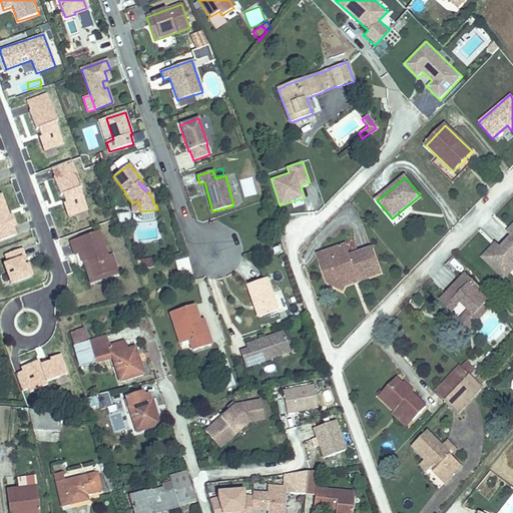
[(132,212),(140,211),(139,203),(137,201),(131,202),(132,212)]
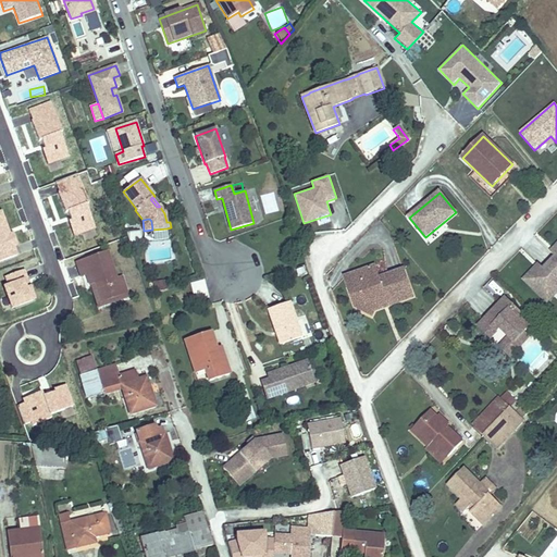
[(168,238),(166,229),(152,230),(155,240),(168,238)]
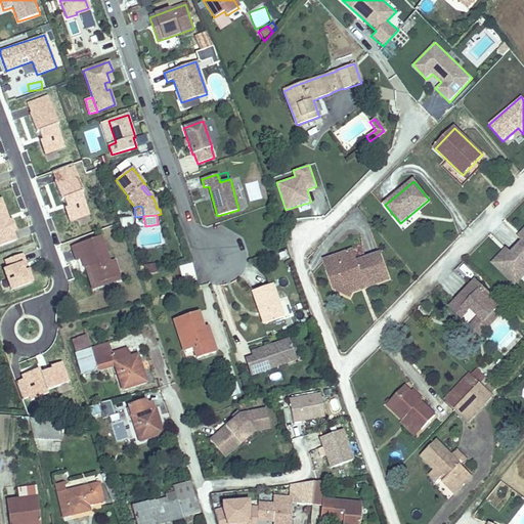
[(122,228),(133,226),(131,217),(120,220),(122,228)]
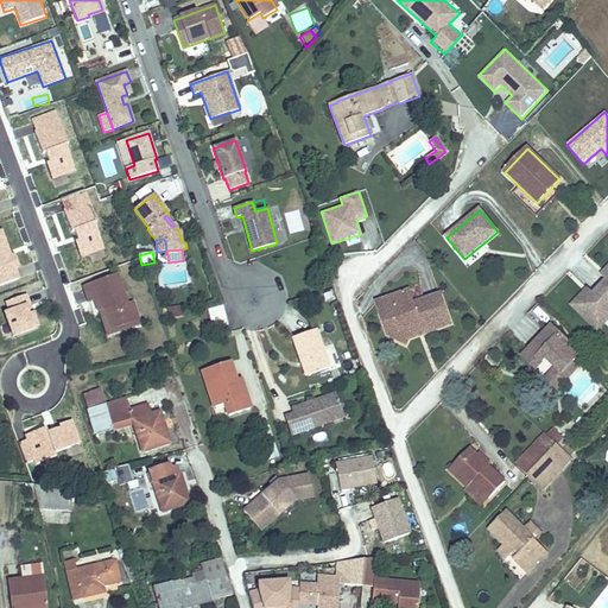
[(111,329),(139,320),(133,303),(127,305),(118,276),(84,287),(89,301),(95,298),(99,310),(103,308),(111,329)]
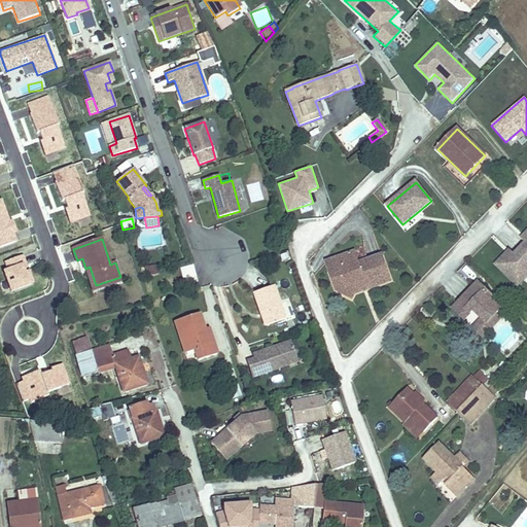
[(526,278),(526,252),(521,246),(515,252),(510,247),(494,264),(518,287),(526,278)]
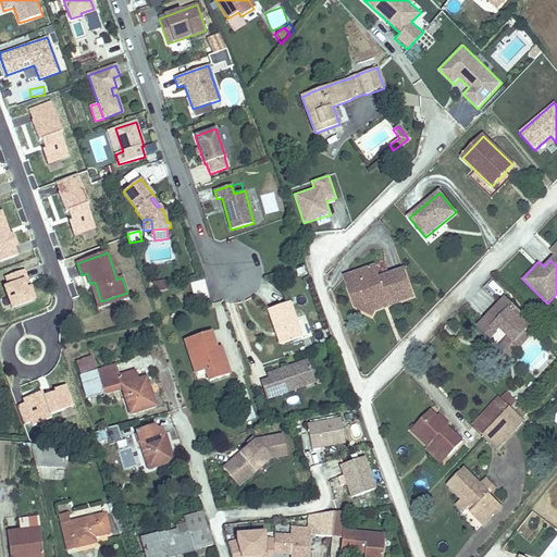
[(375,267),(370,269),(373,281),(380,279),(375,267)]
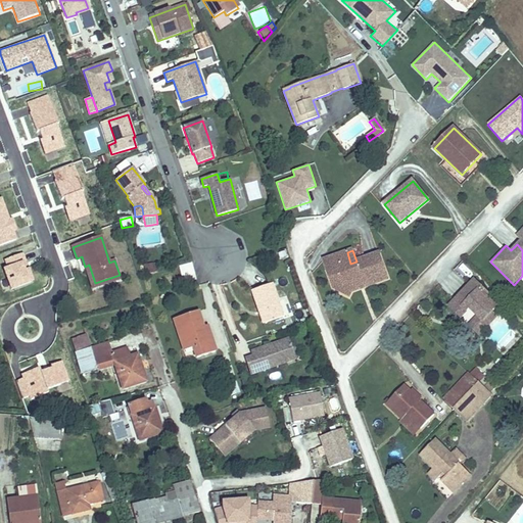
[(334,289),(341,287),(352,292),(358,281),(362,280),(364,284),(370,281),(387,275),(379,253),(357,262),(350,264),(347,252),(324,260),(327,271),(331,270),(334,278),(330,279),(334,289)]
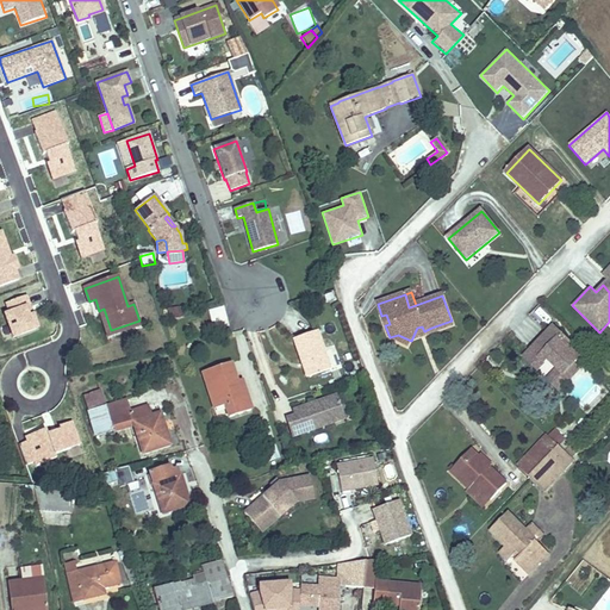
[(165,309),(166,317),(181,316),(180,306),(165,309)]
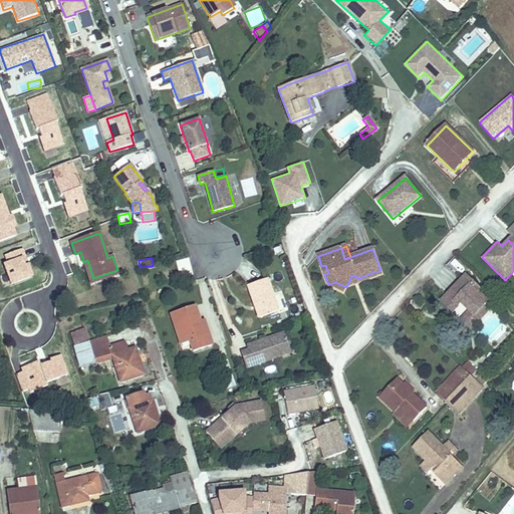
[(178,275),(191,274),(190,259),(176,261),(178,275)]
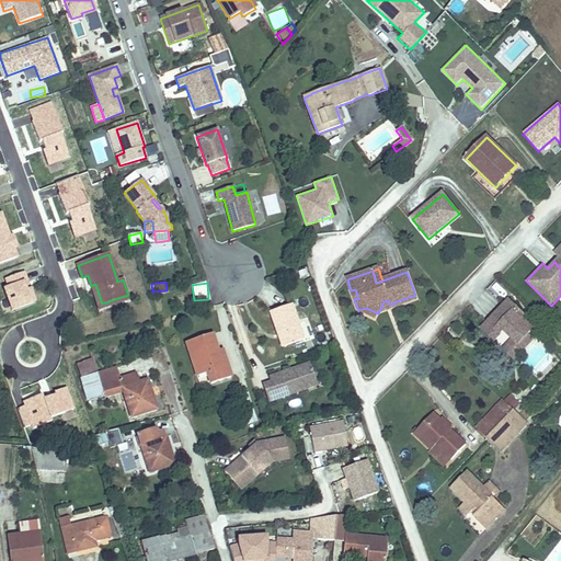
[(129,298),(128,295),(102,304),(95,284),(91,286),(99,309),(129,298)]
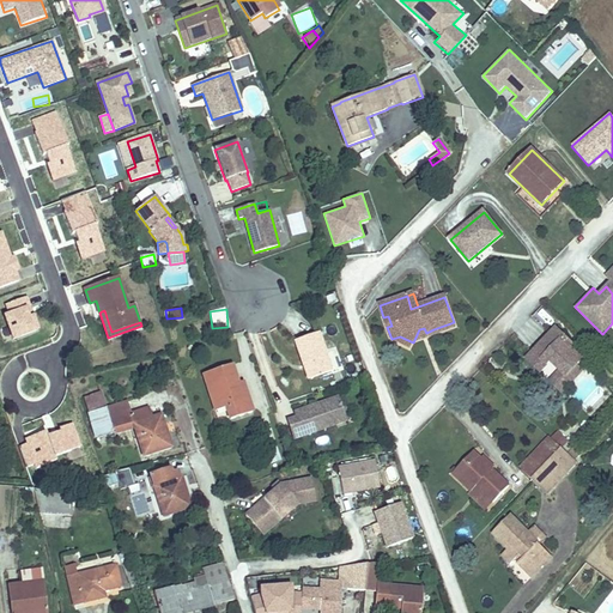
[(424,328),(419,329),(413,343),(455,328),(454,322),(434,329),(426,333),(424,328)]
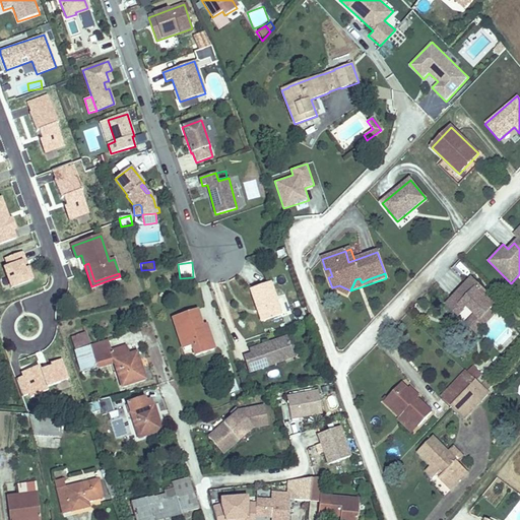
[(459,316),(465,310),(463,308),(466,306),(467,307),(475,315),(480,320),(490,311),(495,306),(486,298),(489,296),(472,279),(447,305),(459,316)]
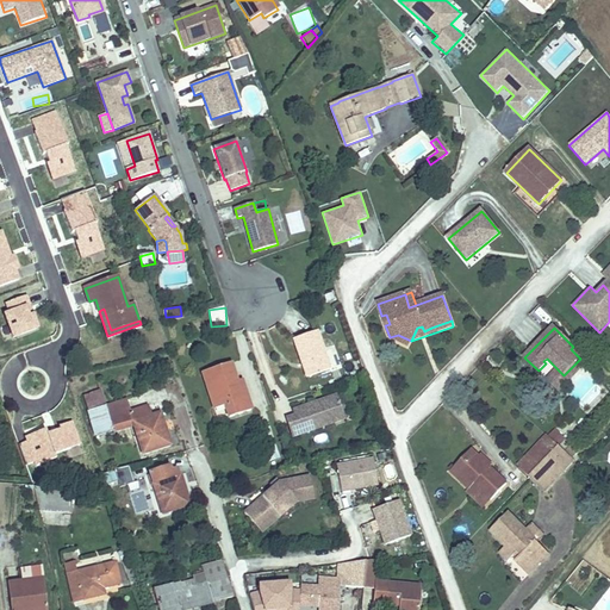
[(317,331),(293,340),(306,378),(330,369),(317,331)]
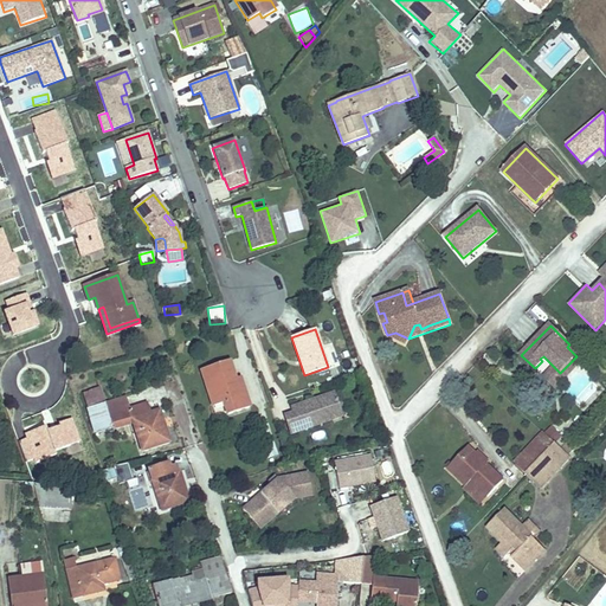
[(406,345),(408,339),(395,333),(387,335),(406,345)]
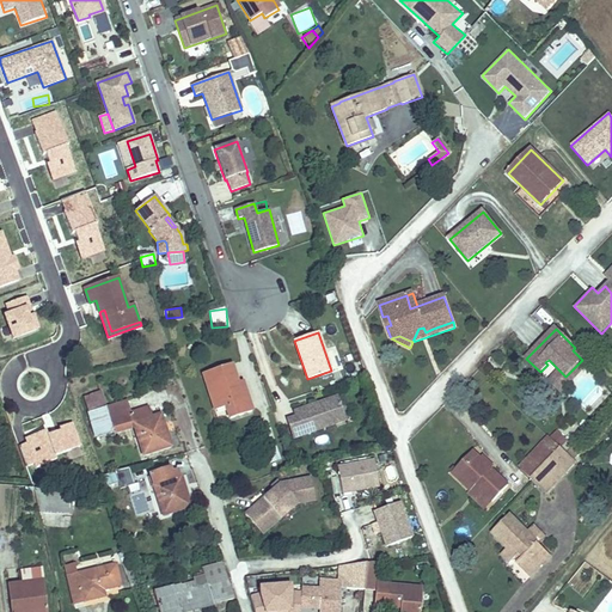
[(344,375),(355,373),(352,361),(342,365),(344,375)]
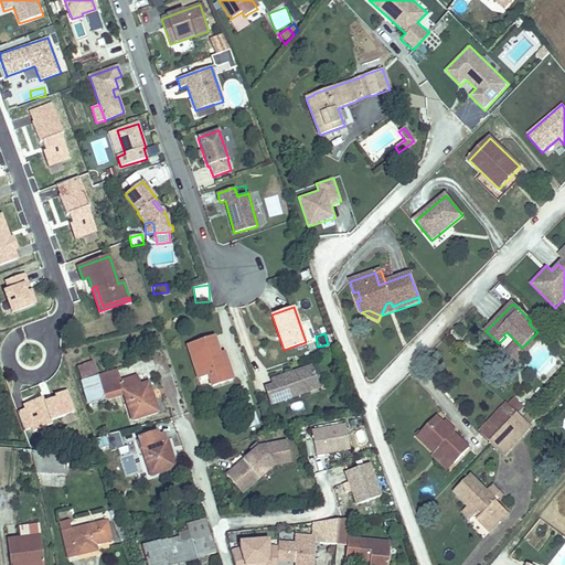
[(226,369),(221,353),(215,337),(189,344),(200,379),(208,376),(211,387),(233,380),(230,369),(226,369)]
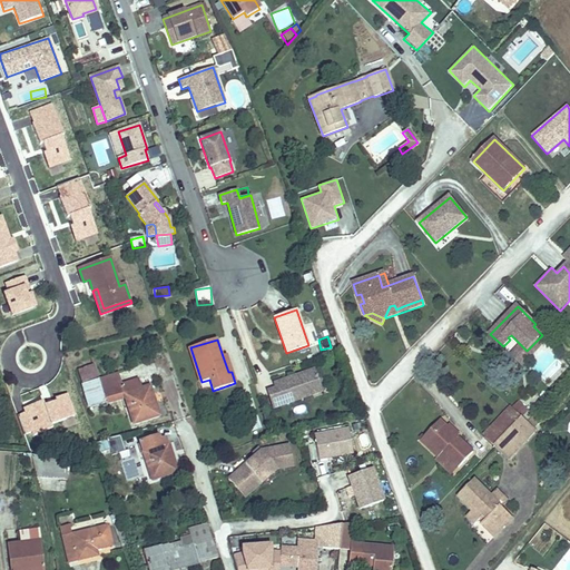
[(542,345),(537,341),(527,351),(521,345),(512,355),(522,365),(542,345)]
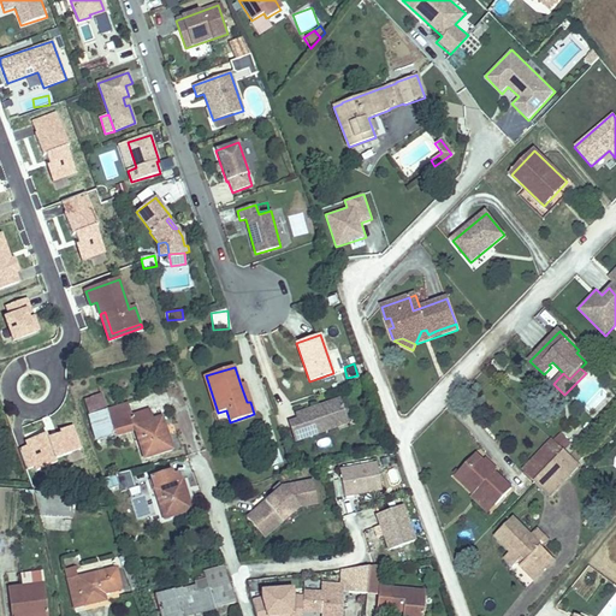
[(84,401),(89,415),(106,410),(101,395),(84,401)]
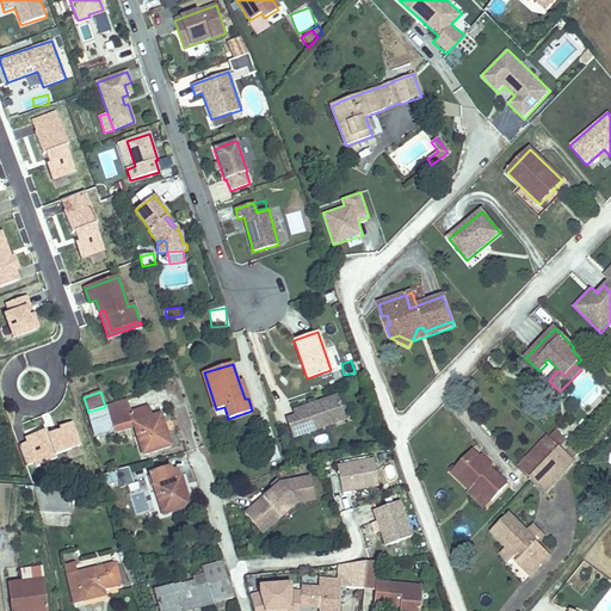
[(331,418),(344,414),(337,396),(292,411),(295,417),(287,420),(292,438),(333,424),(331,418)]
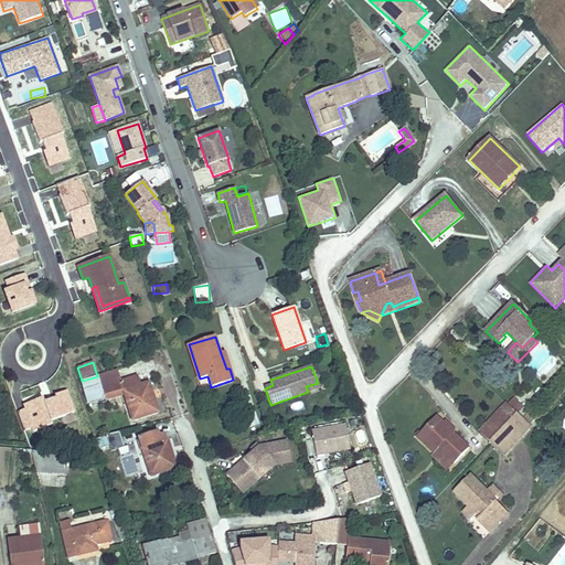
[(116,396),(115,395),(112,384),(120,382),(117,370),(97,376),(105,400),(105,401),(116,396)]
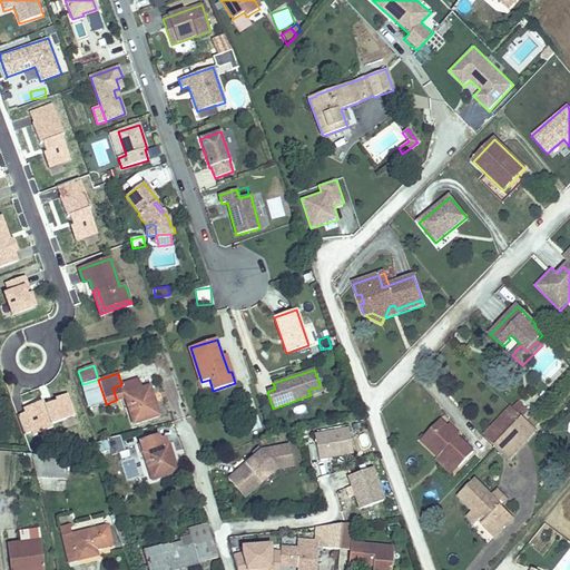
[(90,409),(106,403),(98,380),(82,384),(90,409)]
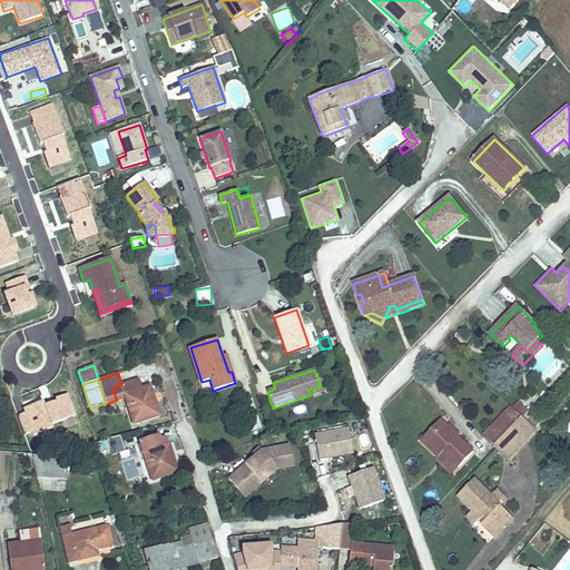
[(112,387),(116,399),(125,395),(134,424),(159,416),(151,392),(141,395),(140,390),(137,380),(121,385),(112,387)]
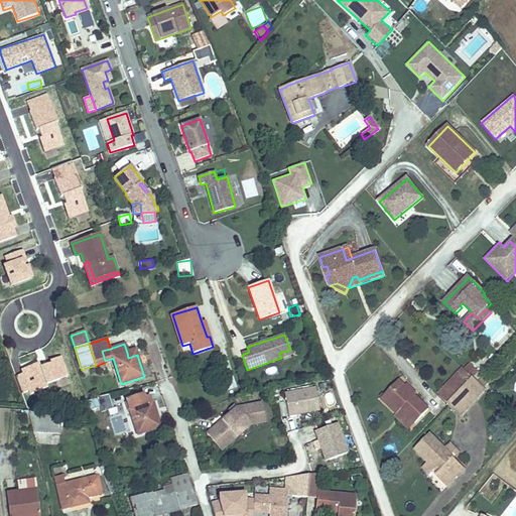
[(291,355),(290,350),(279,353),(281,358),(291,355)]
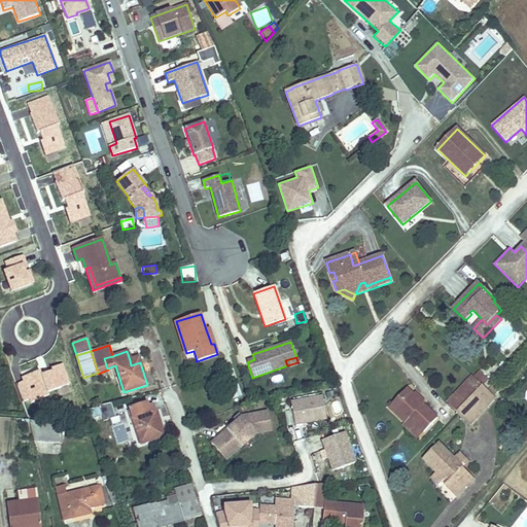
[(475,378),(483,386),(489,380),(480,372),(475,378)]
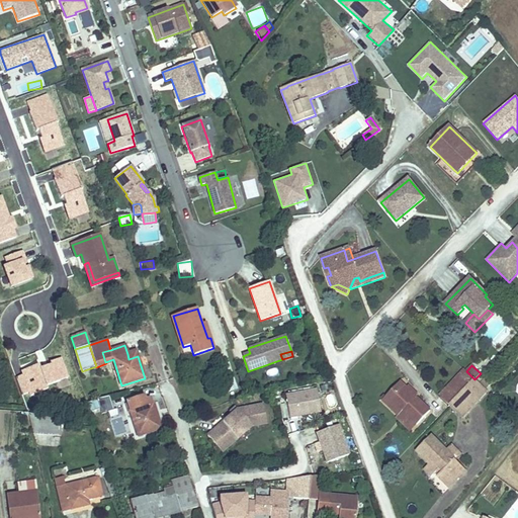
[(440,397),(449,406),(475,379),(466,371),(465,370),(440,397)]
